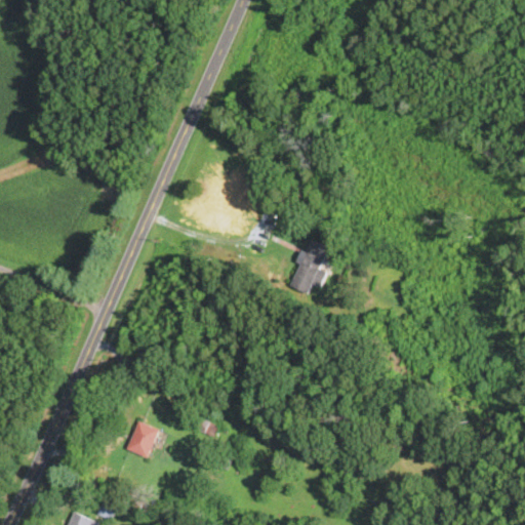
[(328,272),(321,269),(330,248),(312,239),(290,286),(309,294),(313,284),(321,287),(328,272)]
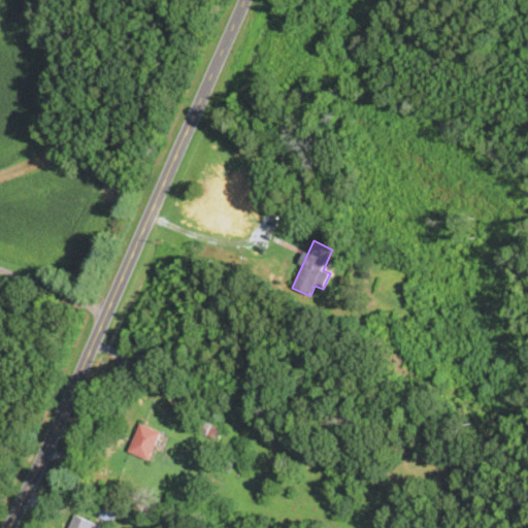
[(150,460),(161,432),(139,423),(128,452),(150,460)]
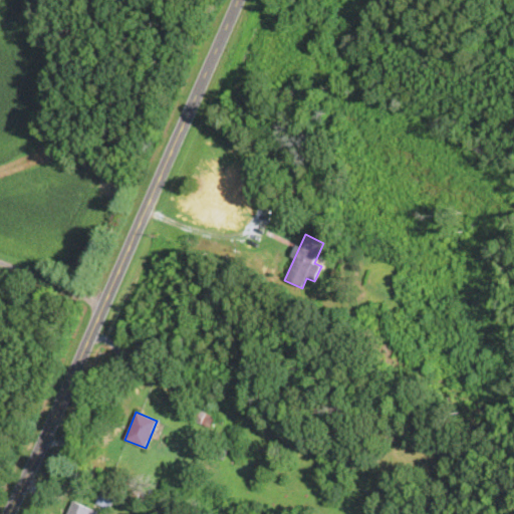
[(96,501),(108,508),(114,498),(103,491),(96,501)]
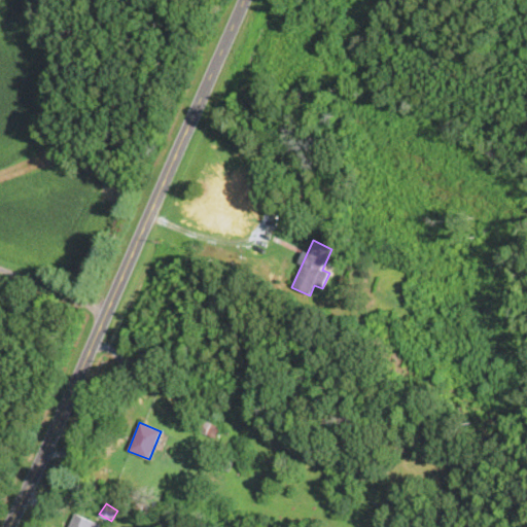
[(95,526),(97,523),(76,515),(70,526),(95,526)]
